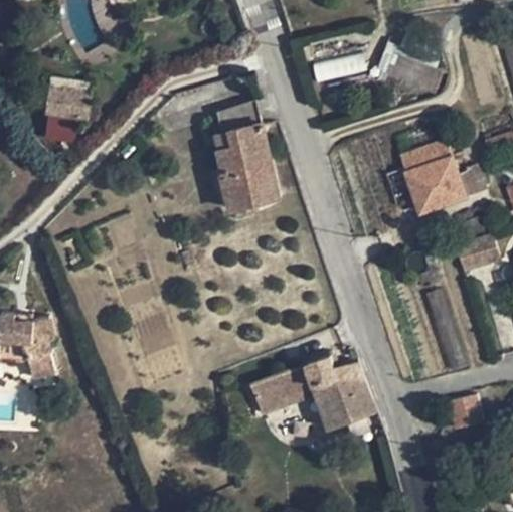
[(362,57),(310,65),(312,83),(365,75),(362,57)]
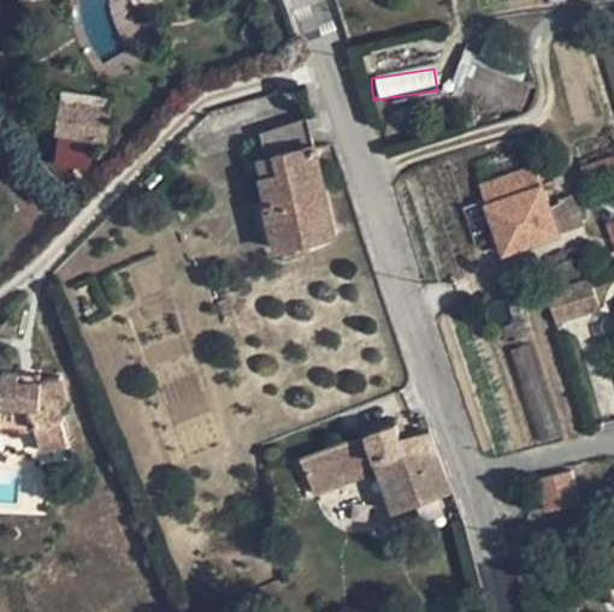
[(22,90),(17,75),(5,78),(10,94),(22,90)]
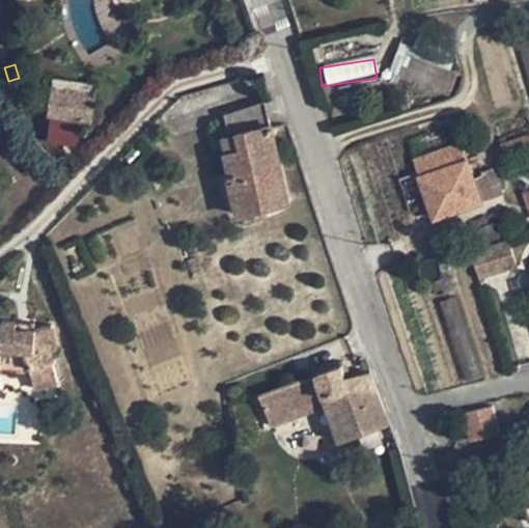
[(94,86),(52,79),(50,91),(93,98),(94,86)]
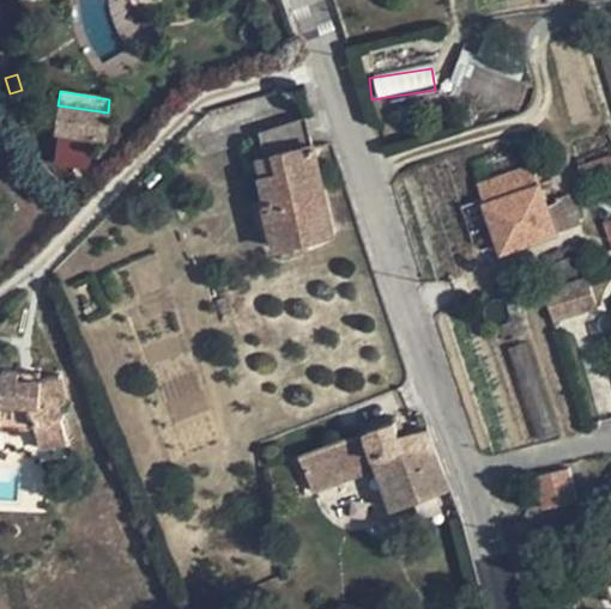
[(108,113),(58,105),(53,134),(103,142),(108,113)]
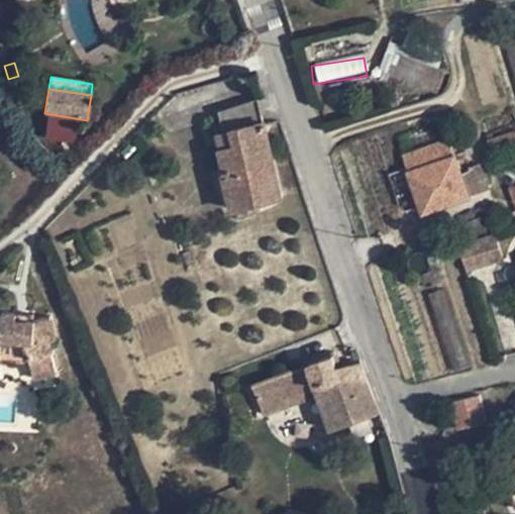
[(256,204),(278,199),(261,122),(255,99),(216,112),(221,132),(228,130),(232,146),(218,150),(223,173),(221,174),(230,210),(247,207),(256,204)]
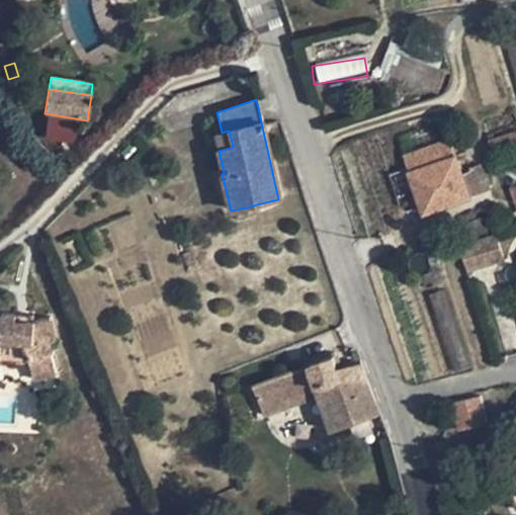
[(233,147),(229,131),(222,133),(215,135),(219,151),(233,147)]
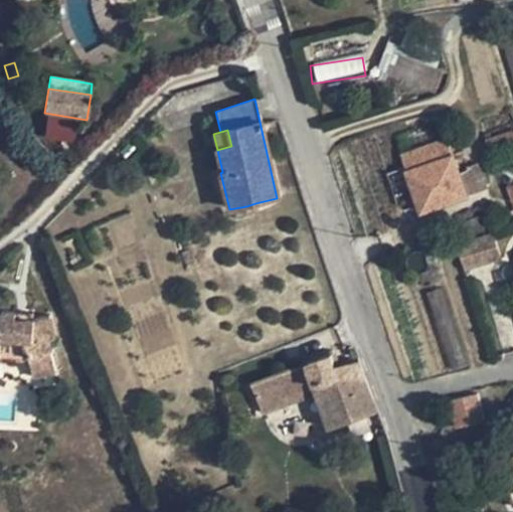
[(446,140),(400,155),(406,173),(420,213),(466,197),(458,173),(452,158),(446,140)]
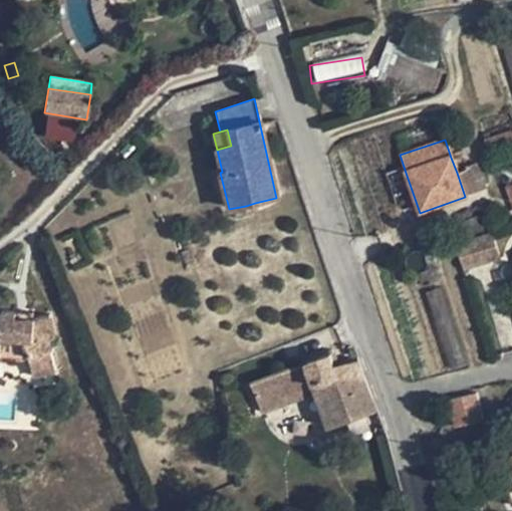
[(477,166),(457,173),(465,197),(485,190),(477,166)]
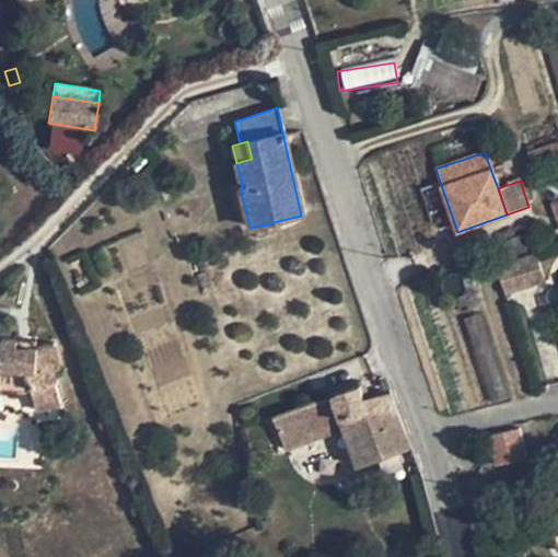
[(278,221),(268,224),(270,231),(280,229),(278,221)]
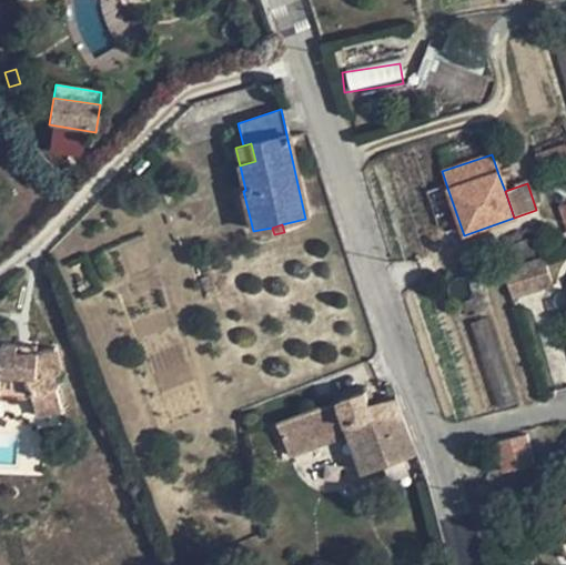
[(542,260),(504,271),(513,298),(551,286),(542,260)]
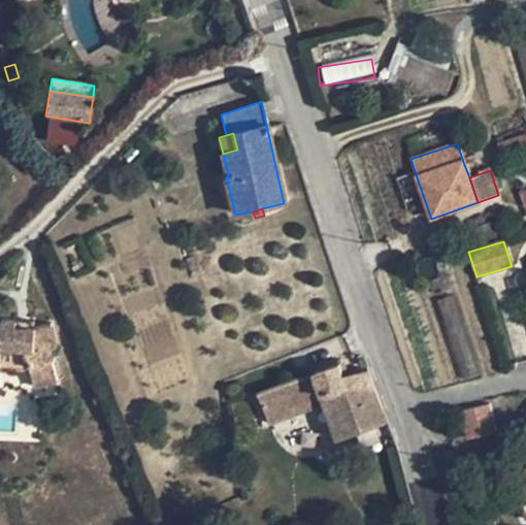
[(442,261),(435,263),(436,264),(437,266),(438,268),(439,271),(438,273),(446,271),(442,261)]
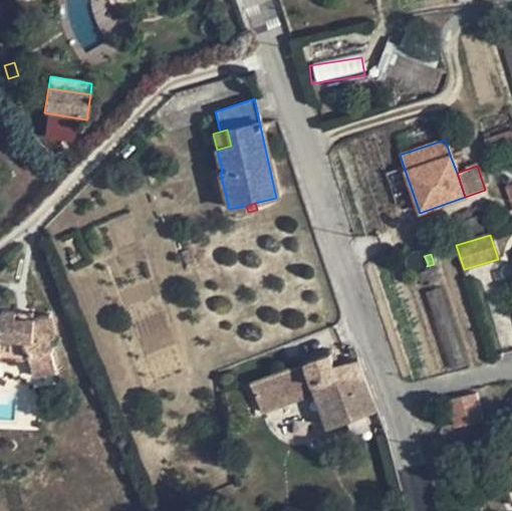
[(440,289),(424,294),(449,369),(464,364),(440,289)]
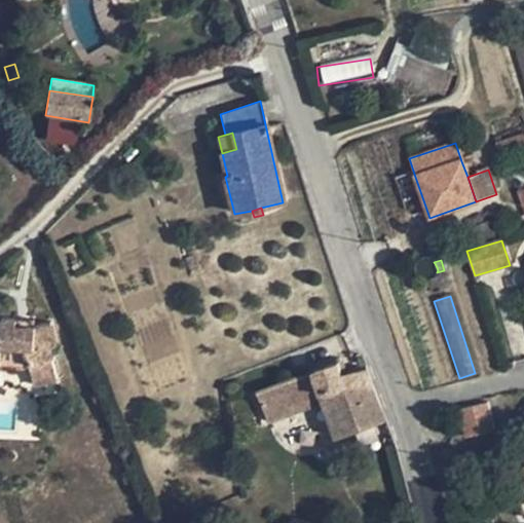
[(0,368),(1,368),(14,368),(13,362),(13,353),(25,353),(27,363),(33,385),(55,380),(47,347),(54,345),(49,325),(36,328),(13,327),(13,321),(0,320),(0,368)]
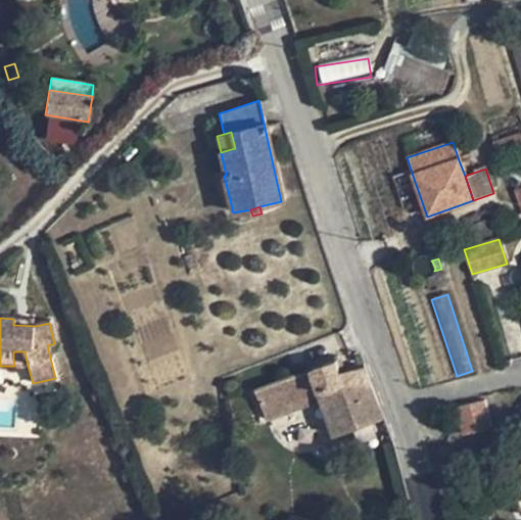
[(25,351),(13,351),(13,360),(27,361),(25,351)]
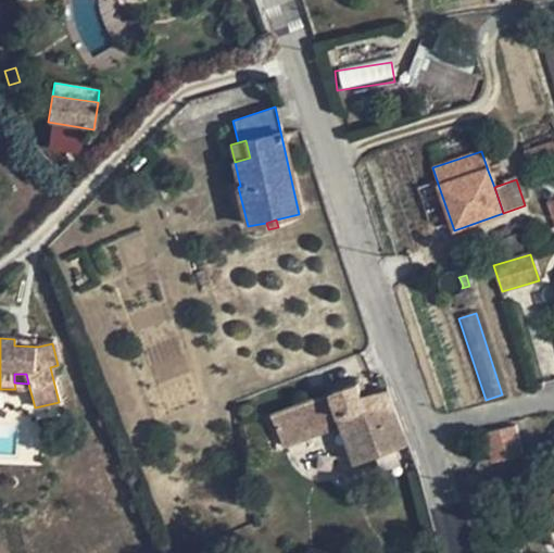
[(329,393),(272,415),(284,448),(311,439),(307,431),(339,419),(342,428),(355,466),(408,445),(399,424),(393,411),(387,391),(361,397),(359,384),(329,393)]
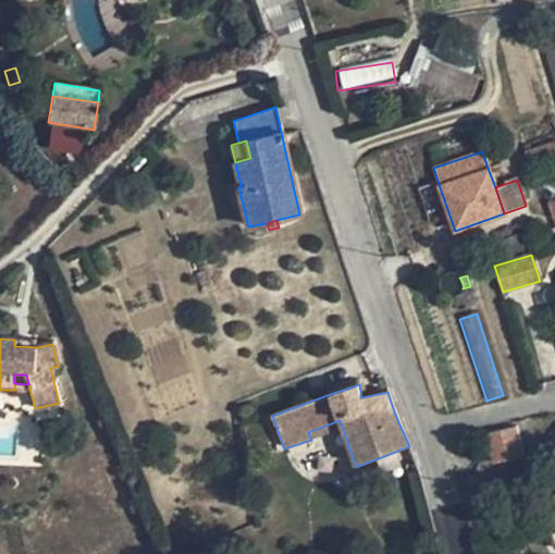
[(340,420),(308,432),(311,440),(343,429),(340,420)]
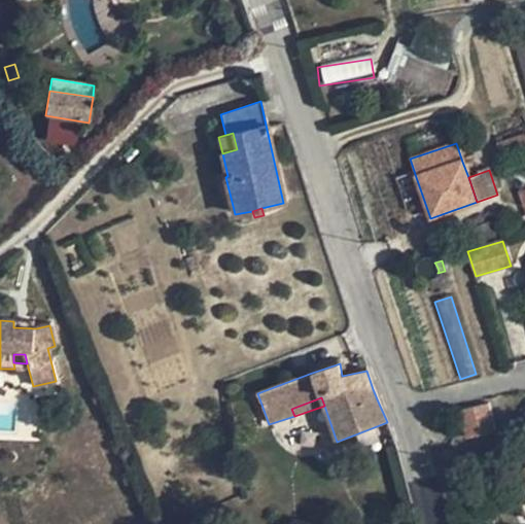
[(485,405),(459,412),(466,439),(493,431),(485,405)]
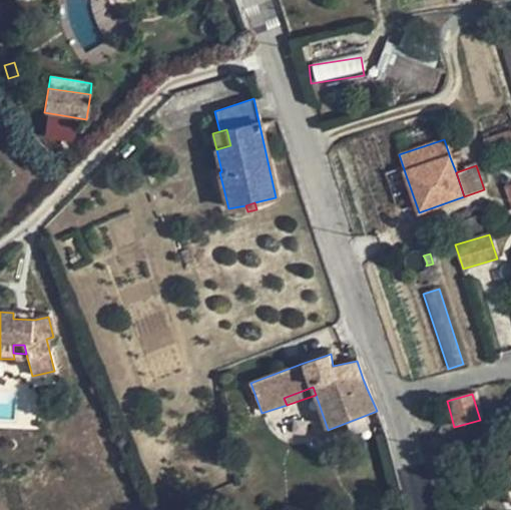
[(510,455),(510,456),(510,459),(510,470),(498,475),(510,507),(510,506),(510,455)]
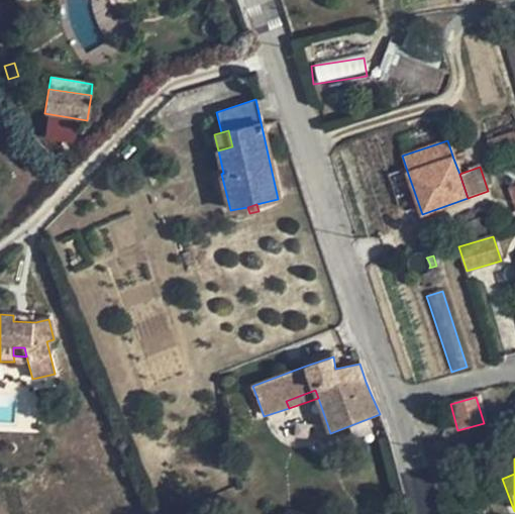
[(514,463),(514,459),(497,467),(502,479),(514,474),(514,463)]
